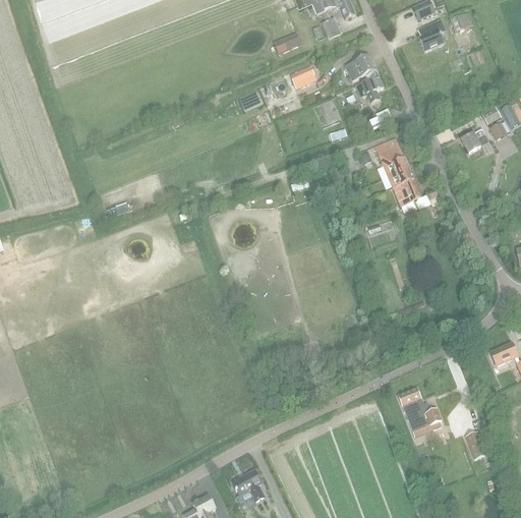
[(294,0),(298,9),(312,4),(316,14),(322,11),(325,18),(331,16),(328,9),(329,9),(330,11),(334,9),(336,8),(336,6),(349,0),(294,0)]
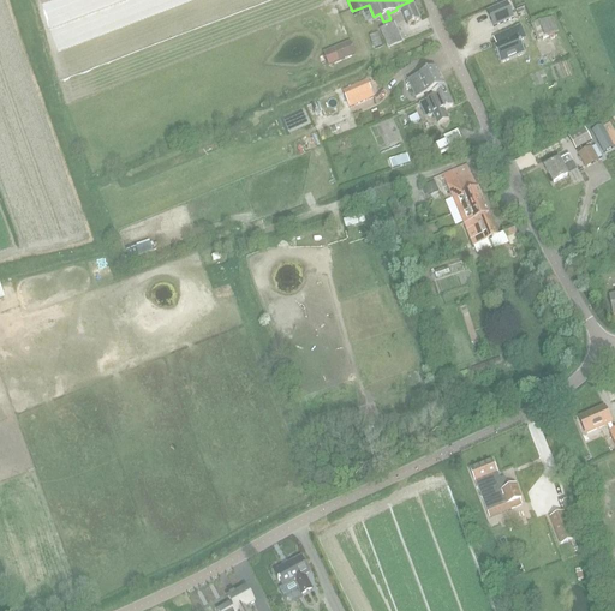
[(419,17),(412,0),(396,7),(396,10),(401,7),(407,22),(419,17)]
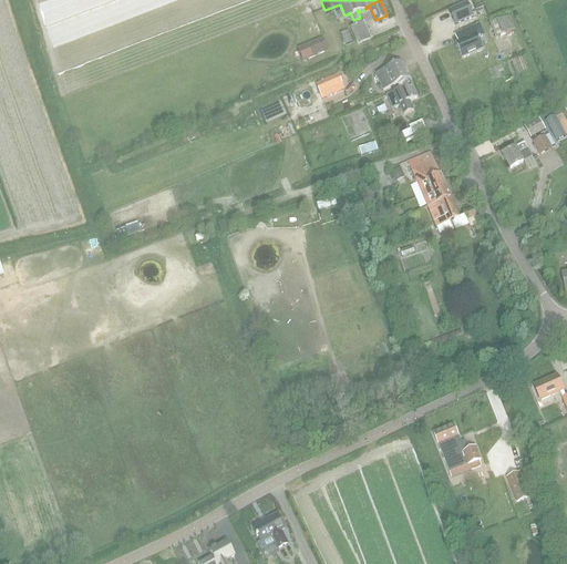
[(473,14),(466,0),(464,0),(449,7),(454,22),(473,14)]
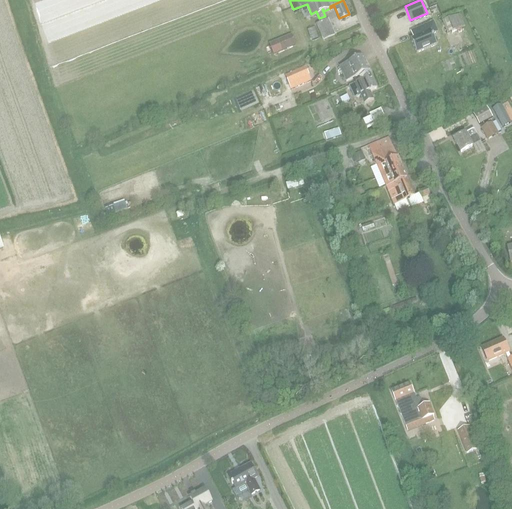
[(316,22),(323,37),(334,32),(328,17),(316,22)]
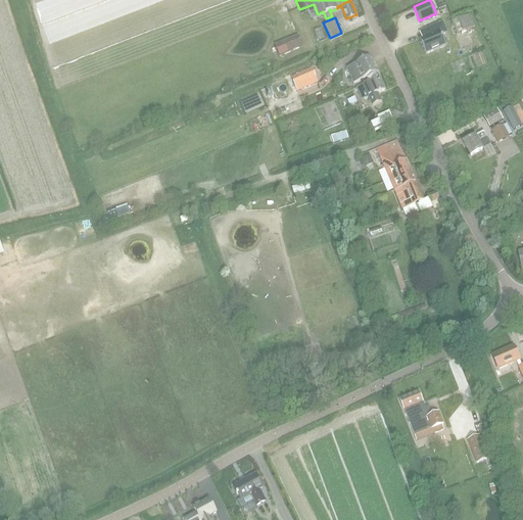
[(422,37),(419,38),(425,52),(445,44),(441,33),(446,31),(442,19),(422,29),(425,36),(422,37)]
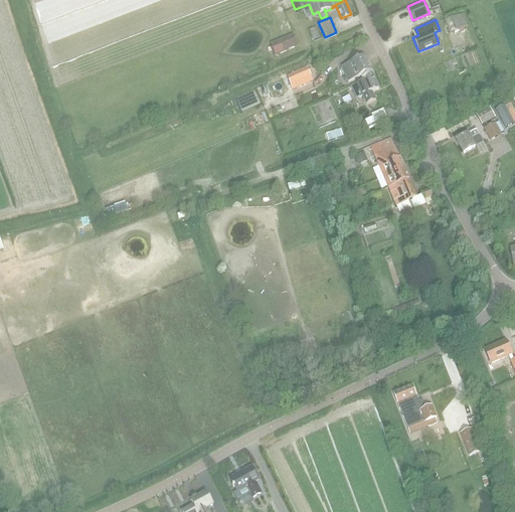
[(315,25),(309,27),(313,38),(319,35),(315,25)]
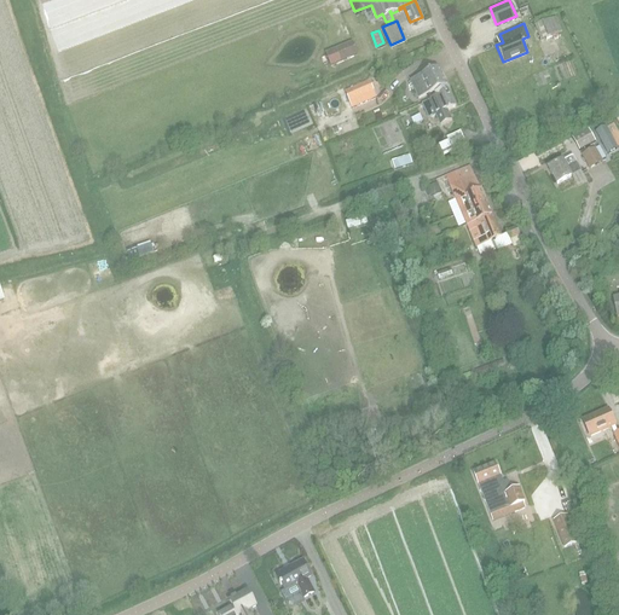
[(351,39),(324,51),(330,64),(357,52),(351,39)]
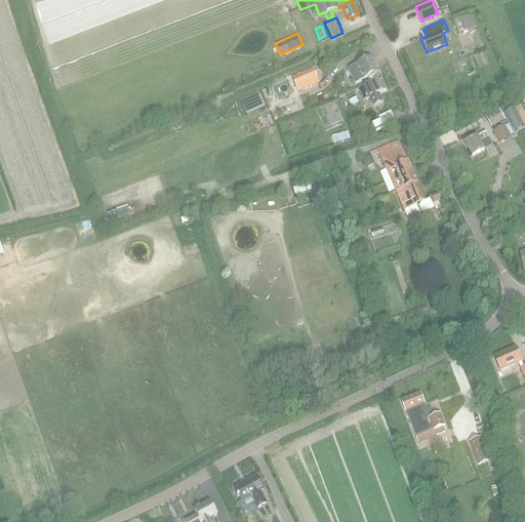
[(368,75),(370,80),(380,76),(371,54),(348,65),(355,81),(368,75)]
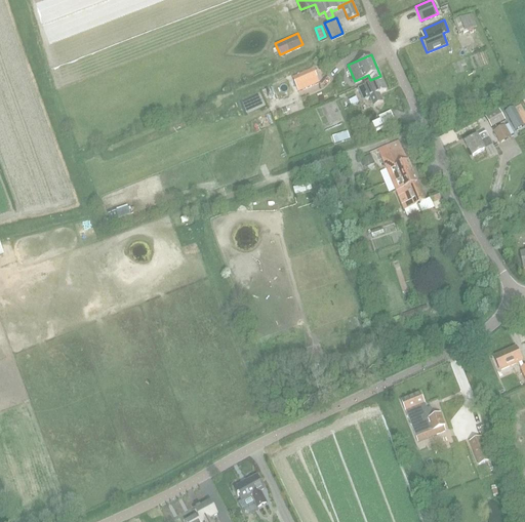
[(311,68),(293,76),(298,88),(317,80),(311,68)]
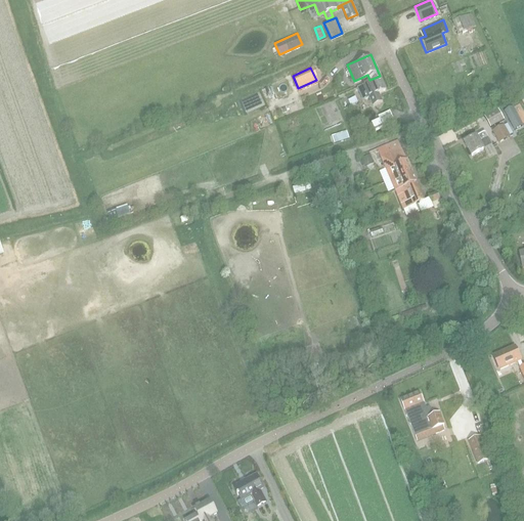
[(362,83),(356,86),(362,98),(368,95),(373,103),(382,99),(378,91),(385,88),(380,76),(369,80),(362,83)]
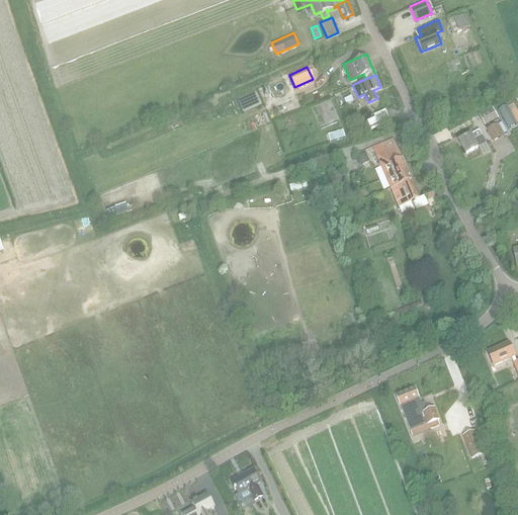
[(350,93),(344,96),(346,101),(353,98),(350,93)]
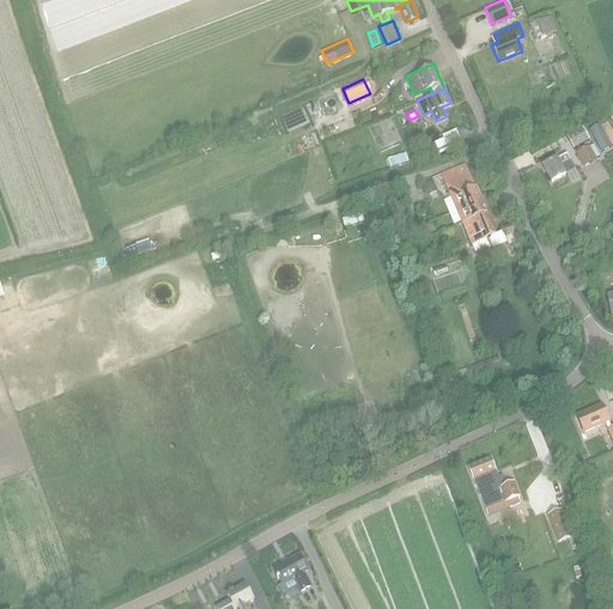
[(600,122),(590,127),(602,148),(611,144),(600,122)]
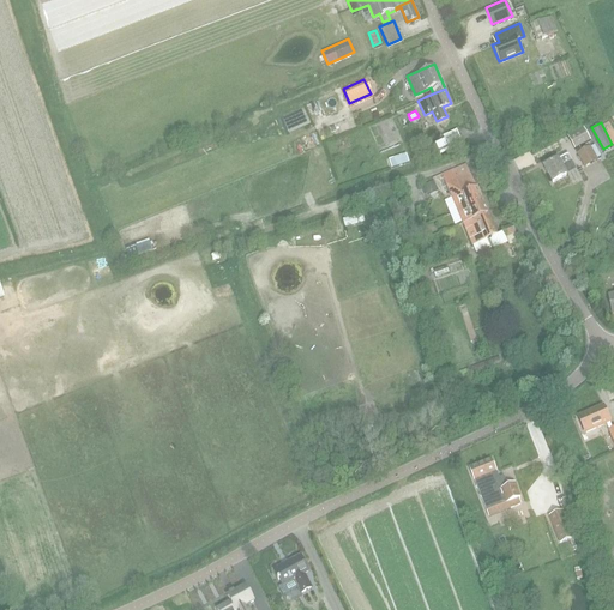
[(583,125),(567,133),(575,146),(590,138),(583,125)]
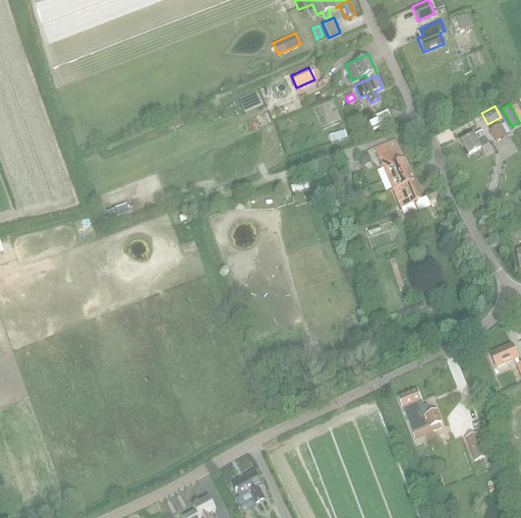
[(375,113),(381,125),(392,120),(387,108),(375,113)]
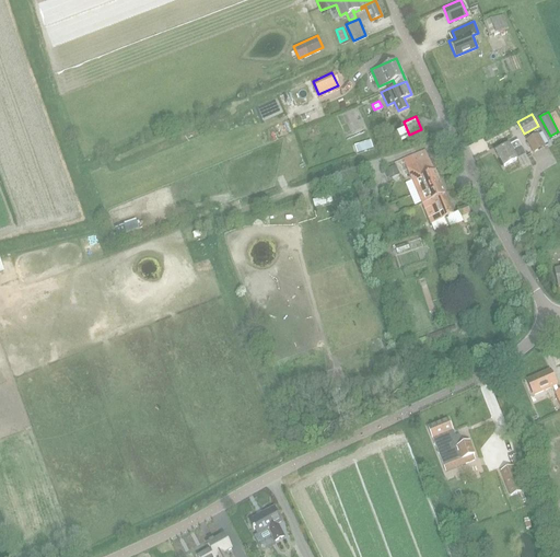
[(526,138),(533,150),(545,143),(538,131),(526,138)]
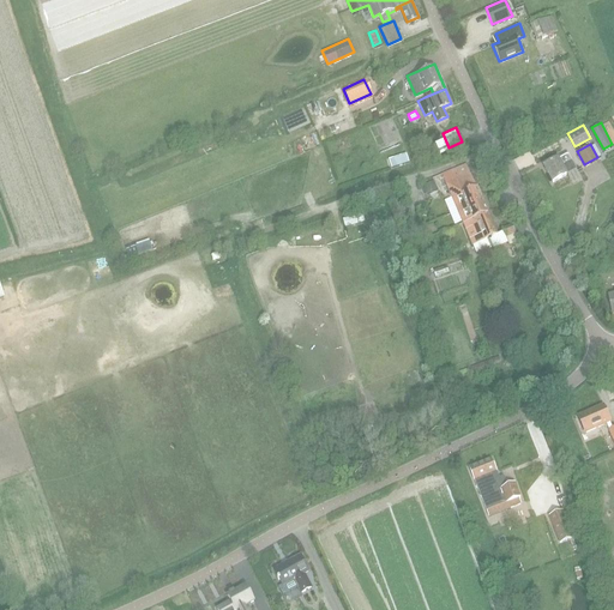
[(393,155),(387,157),(391,165),(396,163),(409,159),(405,151),(393,155)]
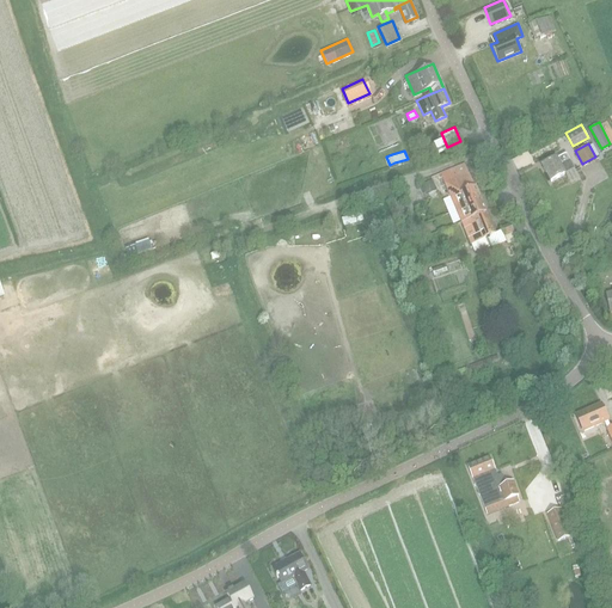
[(542,164),(550,179),(574,166),(571,163),(565,151),(542,164)]
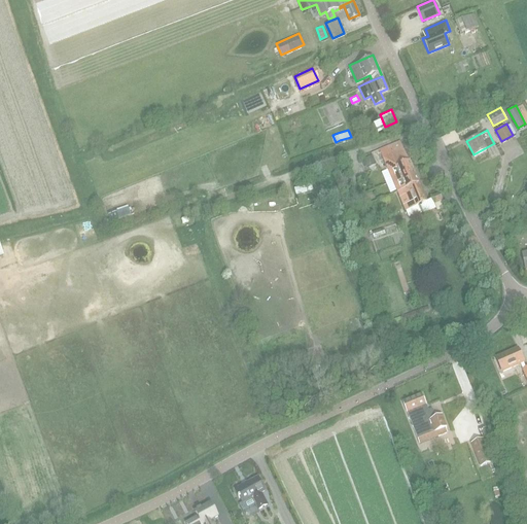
[(400,139),(379,147),(383,155),(405,208),(426,200),(418,180),(409,159),(400,139)]
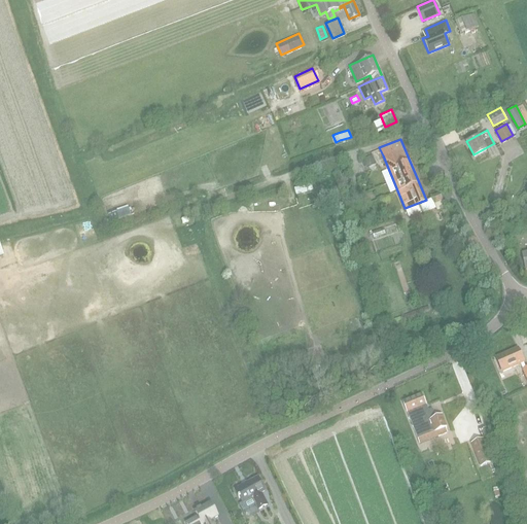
[(364,158),(361,159),(364,165),(366,164),(369,166),(376,162),(372,152),(363,156),(364,158)]
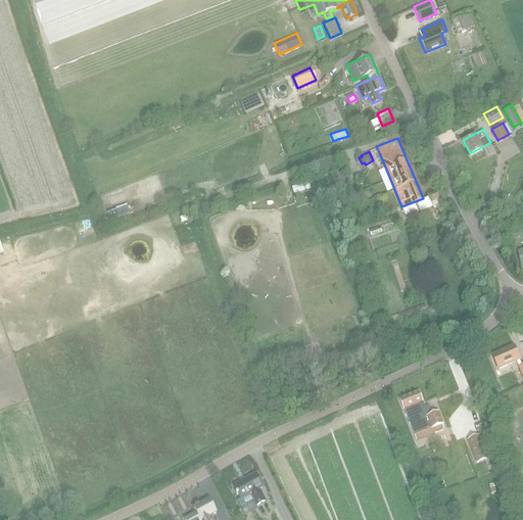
[(427,193),(430,200),(439,196),(436,189),(427,193)]
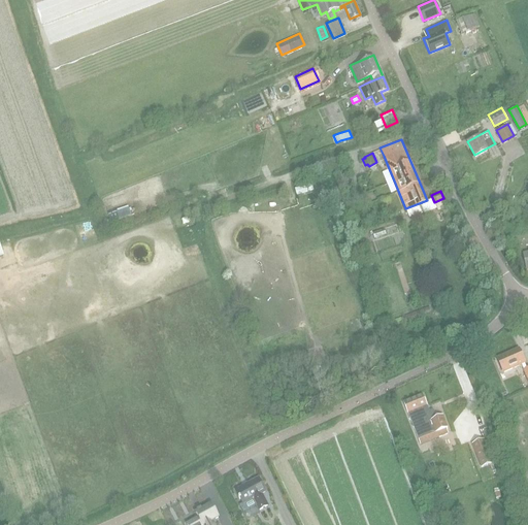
[(128,203),(107,210),(110,220),(131,212),(128,203)]
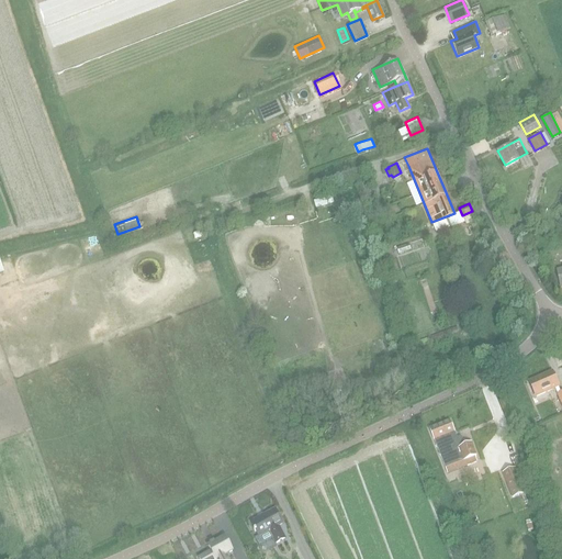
[(529,379),(536,393),(558,383),(551,369),(529,379)]
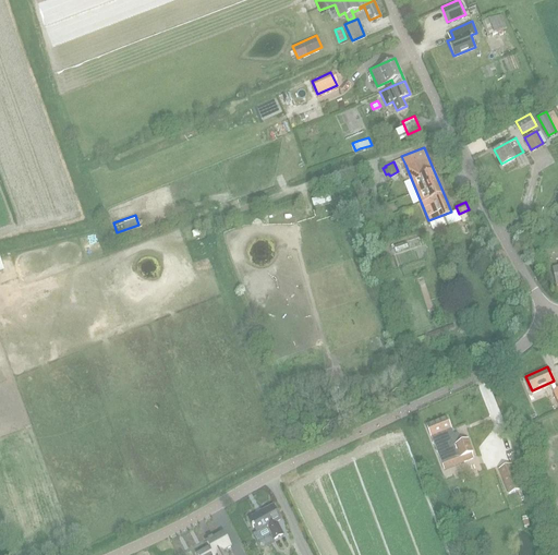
[(446,415),(426,423),(439,456),(458,448),(460,455),(461,455),(463,460),(472,457),(470,451),(472,450),(468,438),(461,441),(458,431),(452,433),(450,426),(446,415)]
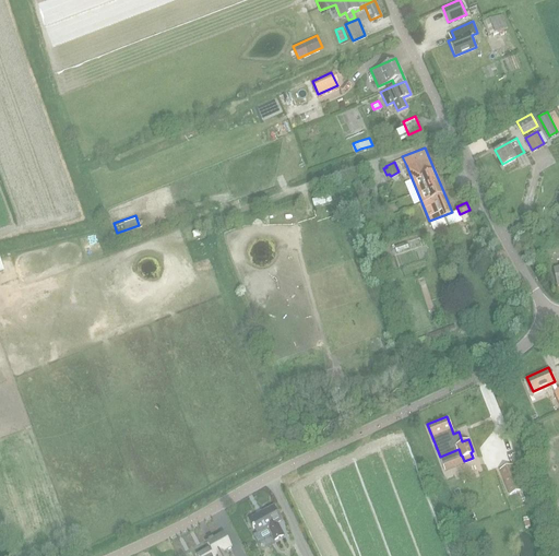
[(512,463),(500,468),(509,492),(521,487),(512,463)]
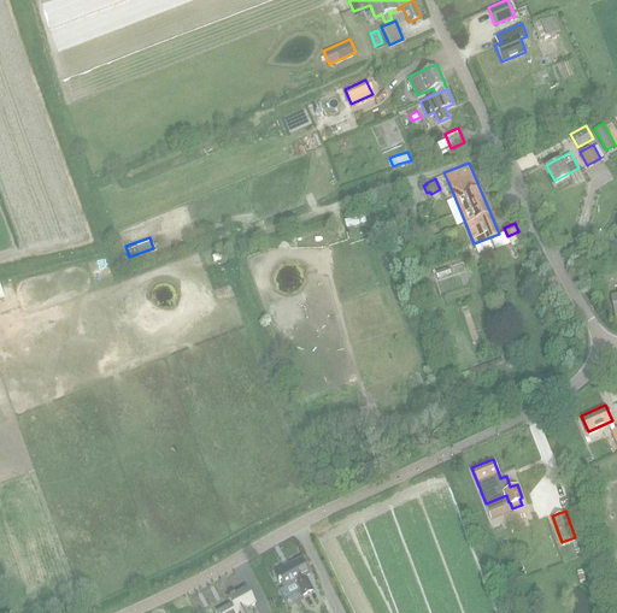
[(301,556),(276,571),(283,585),(281,587),(285,595),(300,587),(303,593),(312,588),(305,573),(310,571),(301,556)]
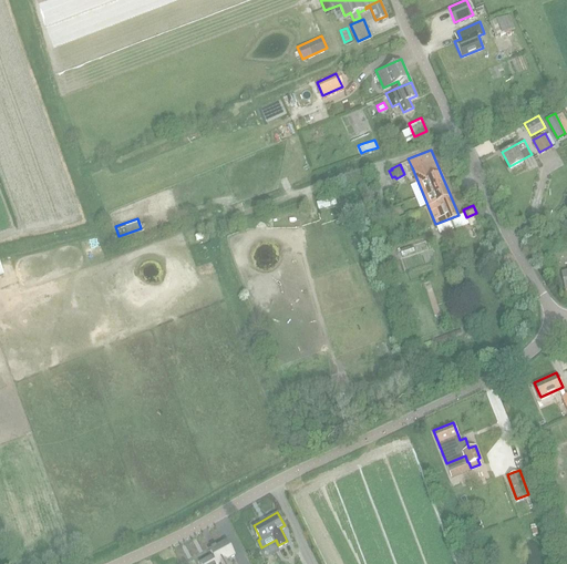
[(213,554),(200,561),(202,563),(216,563),(218,563),(230,563),(227,556),(234,553),(226,540),(210,549),(213,554)]
